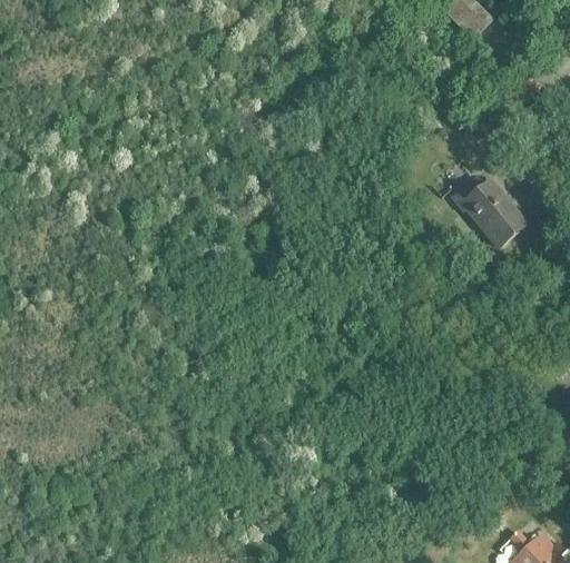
[(475,0),(470,6),(464,0),(451,0),(442,8),(462,29),(465,25),(475,35),(493,18),(475,0)]
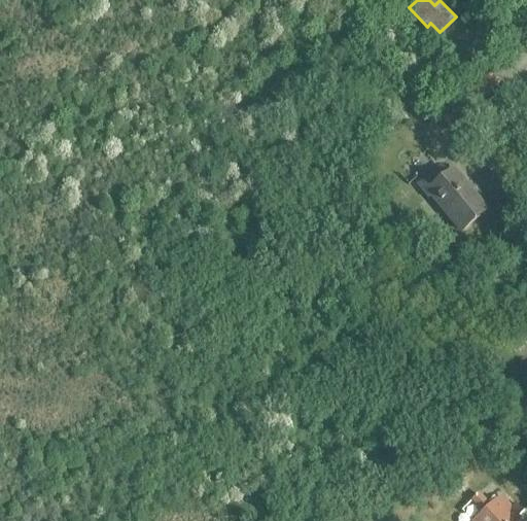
[(484,63),(462,84),(478,100),(499,78),(484,63)]
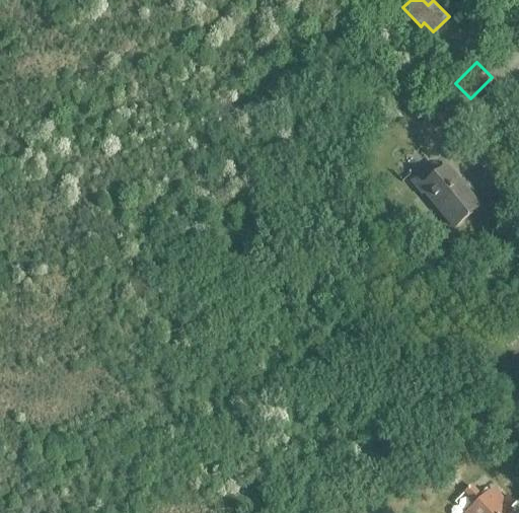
[(449,171),(441,178),(431,167),(414,182),(426,197),(430,194),(459,227),(482,208),(449,171)]
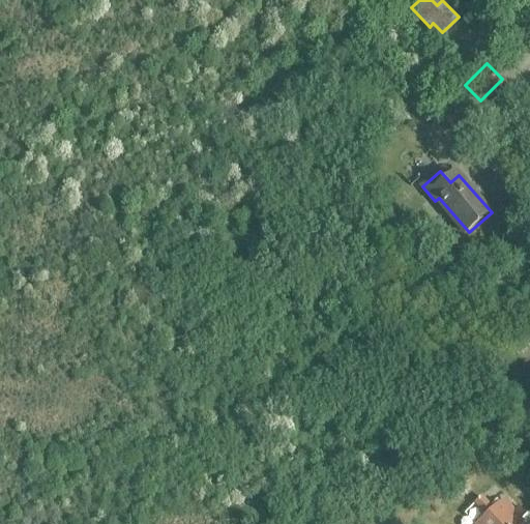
[(482,491),(473,499),(481,507),(491,500),(482,491)]
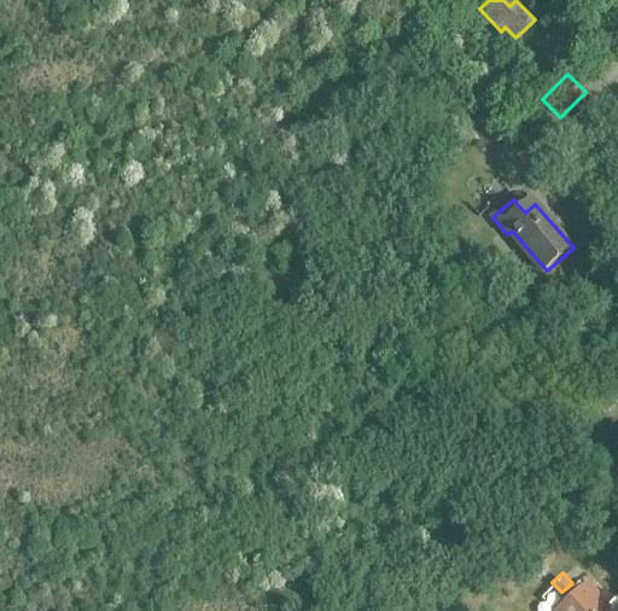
[(588,576),(552,607),(554,610),(614,610),(607,603),(614,597),(605,587),(601,591),(588,576)]
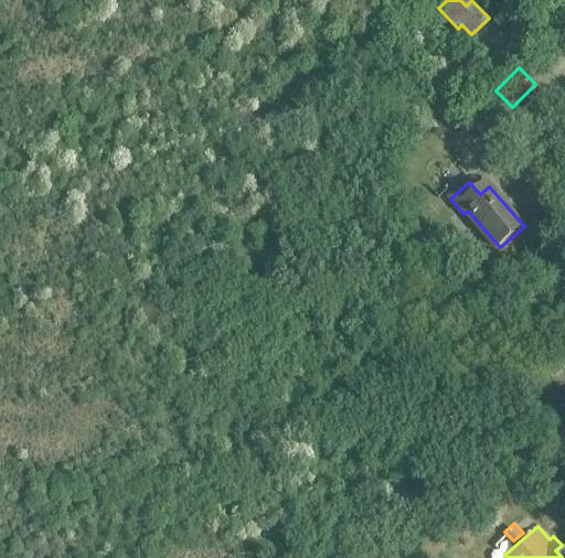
All buildings are outlined.
